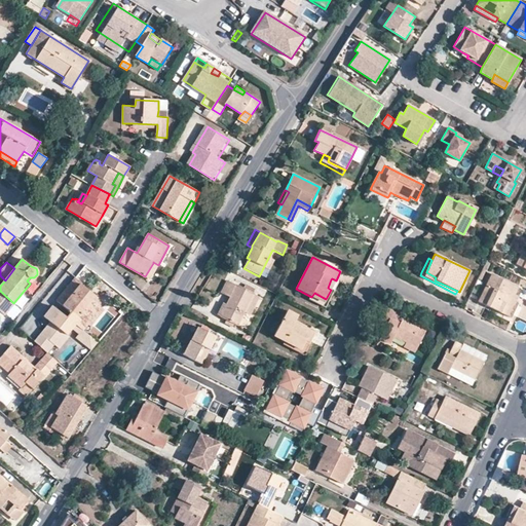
[(150,278),(158,265),(153,262),(153,263),(145,276),(150,278)]
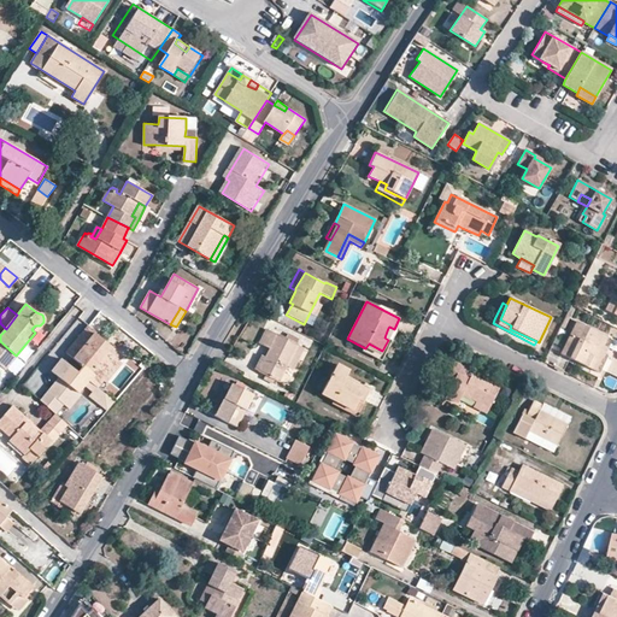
[(560,353),(591,368),(603,345),(607,336),(576,322),(560,353)]
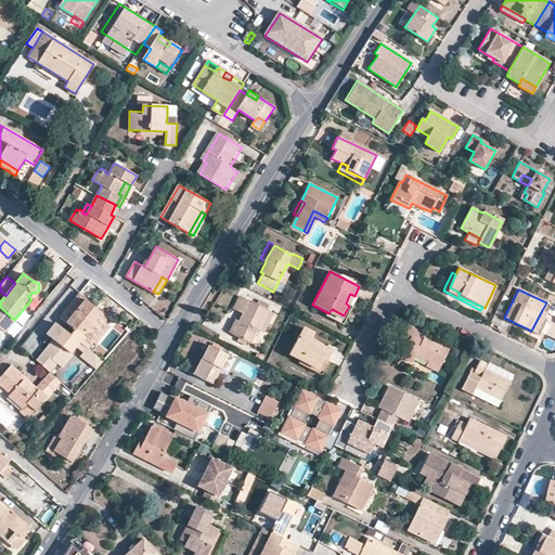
[(107,325),(107,324),(111,321),(79,293),(59,317),(74,330),(82,337),(79,341),(88,348),(92,343),(107,325)]
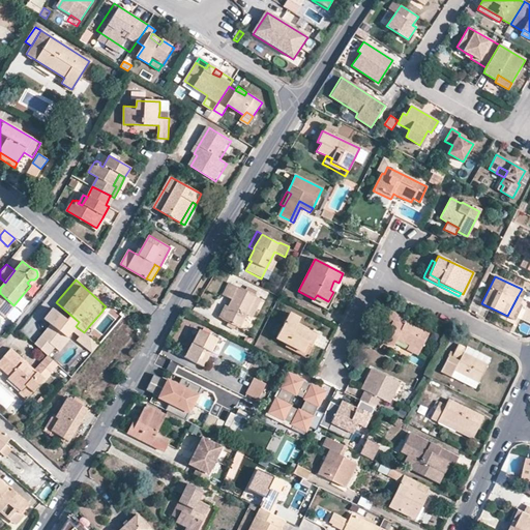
[(341,284),(339,283),(334,281),(333,282),(330,290),(333,292),(328,301),(317,295),(314,299),(313,302),(328,311),(331,302),(336,292),(341,284)]
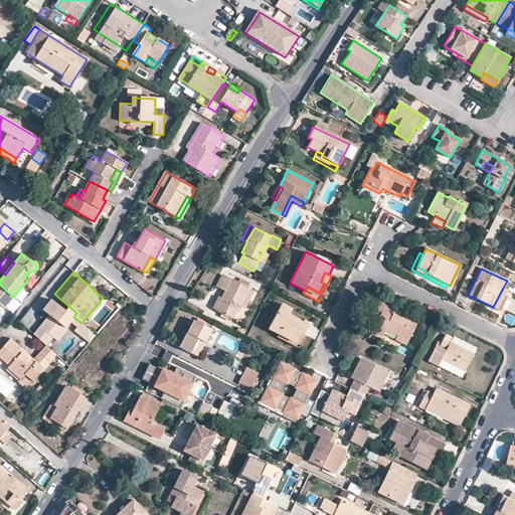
[(241,300),(246,288),(222,276),(216,287),(225,291),(222,298),(216,310),(221,313),(219,316),(229,320),(231,317),(235,311),(241,300)]
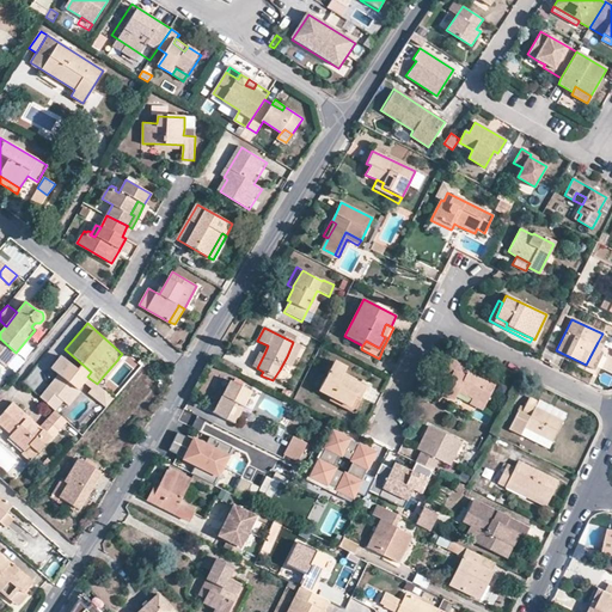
[(0,359),(6,365),(16,353),(0,338),(0,350),(0,352),(0,359)]
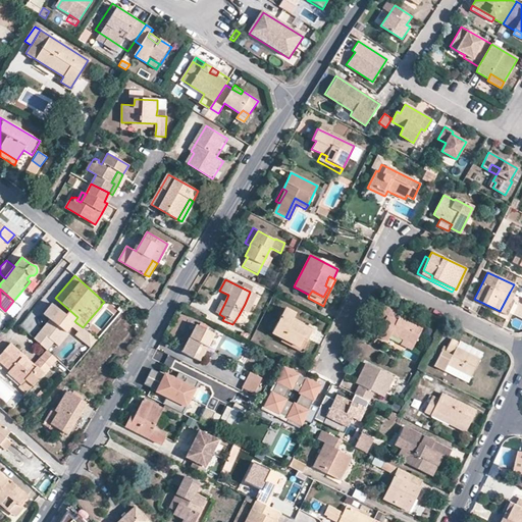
[(257,295),(250,292),(245,304),(239,315),(235,321),(241,324),(257,295)]
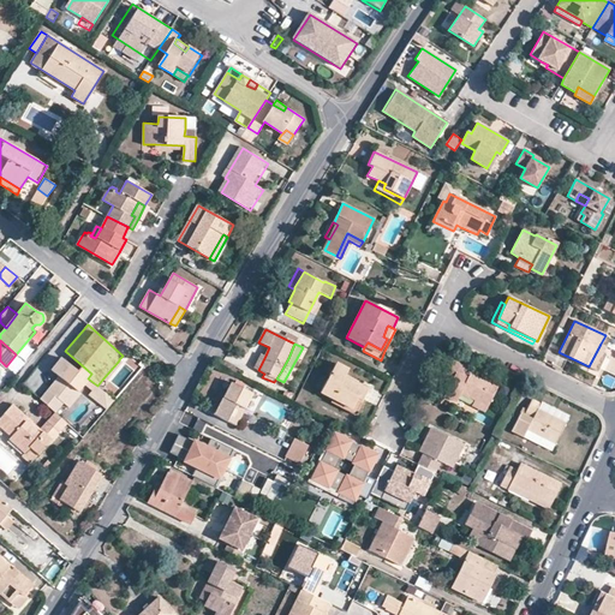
[(602,344),(601,344),(589,366),(595,369),(605,346),(607,346),(602,344)]
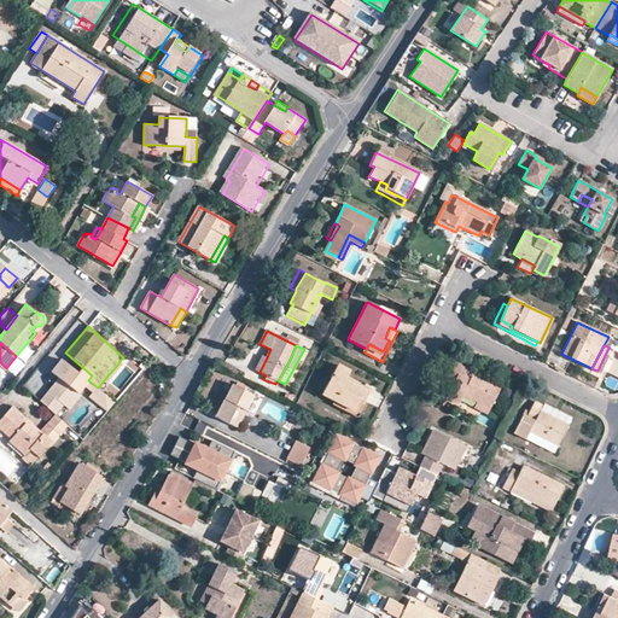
[(256,369),(260,372),(267,357),(263,355),(255,369),(256,369)]
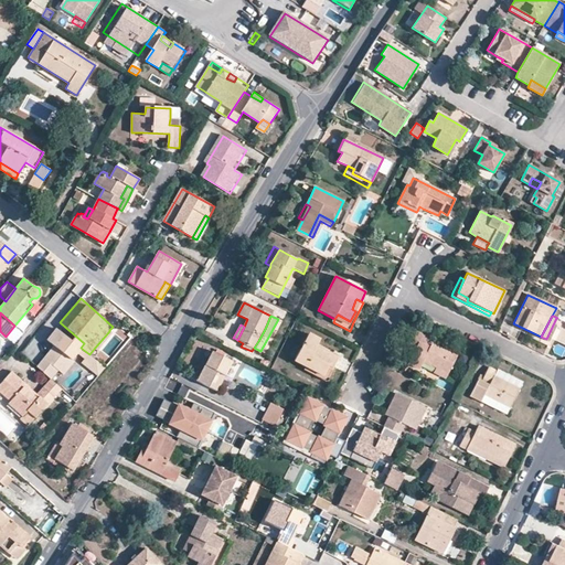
[(16,343),(22,333),(16,328),(8,338),(16,343)]
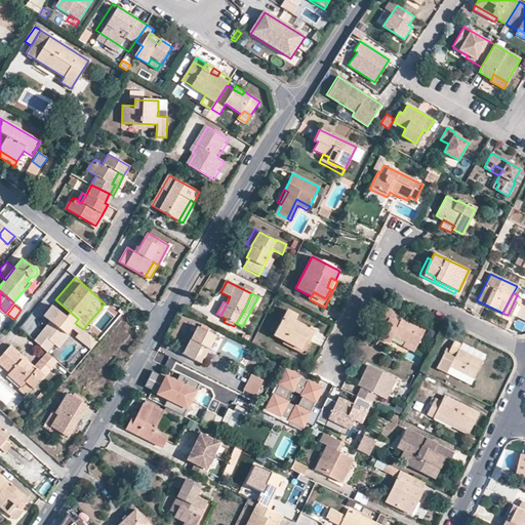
[(52,305),(43,315),(49,320),(33,339),(46,352),(53,344),(55,346),(75,323),(78,319),(70,312),(67,317),(52,305)]
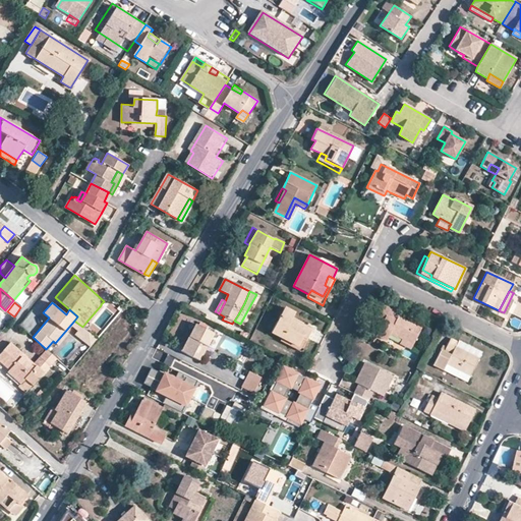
[(390,334),(401,340),(411,345),(412,345),(420,328),(398,316),(400,313),(380,303),(373,316),(383,321),(375,335),(386,341),(390,334)]
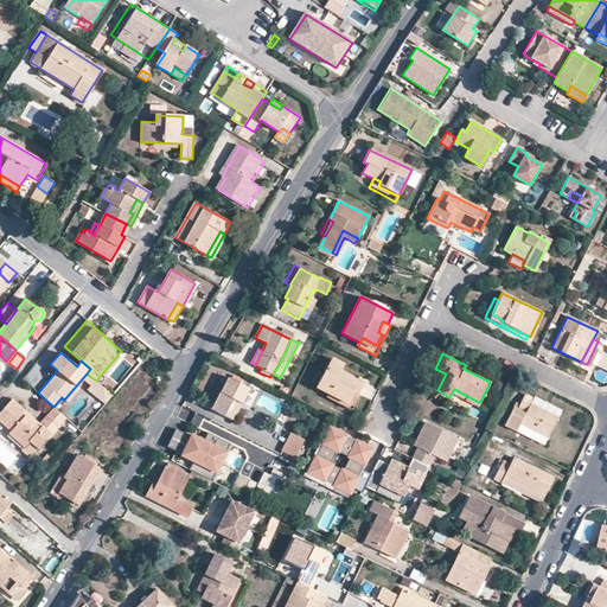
[(121,358),(117,355),(117,356),(101,375),(104,377),(121,358)]
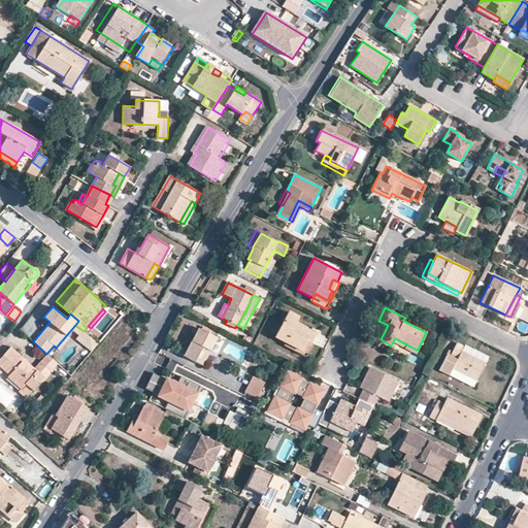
[(275,337),(286,342),(286,343),(302,352),(307,341),(311,343),(315,335),(295,325),(298,318),(289,312),(275,337)]
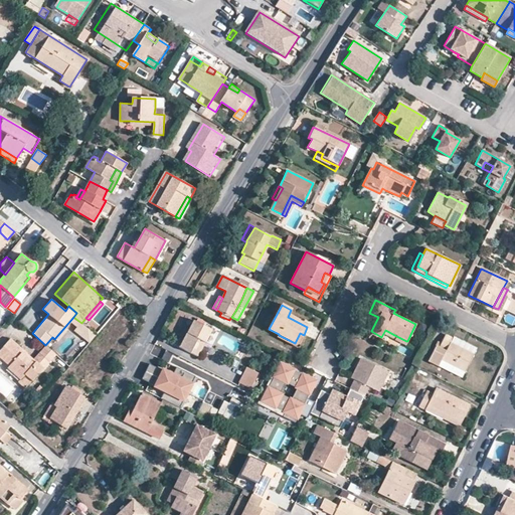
[(180,348),(197,357),(211,329),(203,325),(196,322),(193,321),(180,348)]
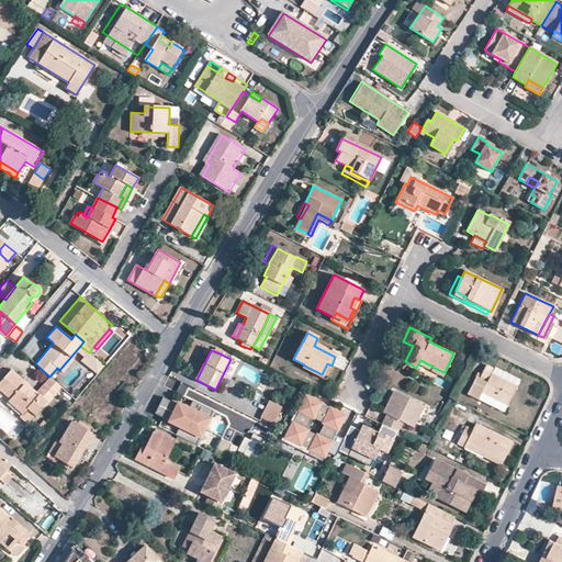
[(334,367),(332,366),(327,363),(322,374),(304,366),(304,364),(302,369),(317,377),(319,378),(326,381),(334,367)]
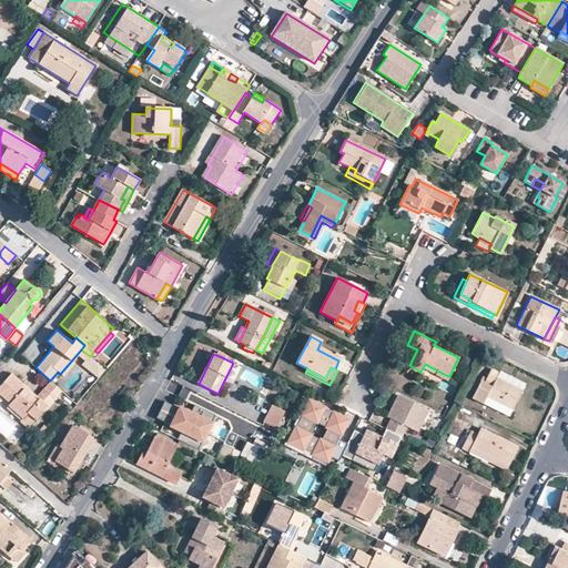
[(486,397),(513,409),(521,392),(496,379),(498,373),(490,368),(483,384),(480,383),(472,399),(483,405),(486,397)]
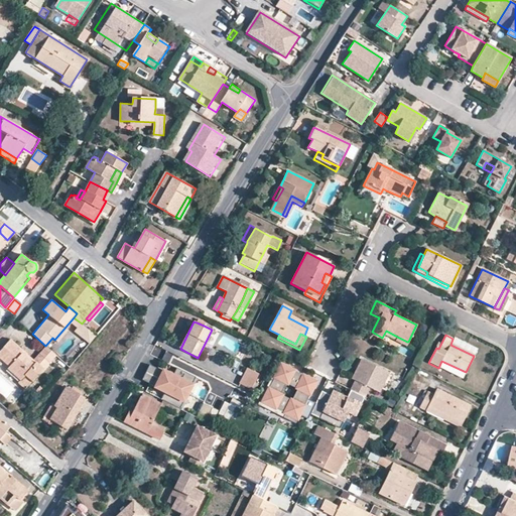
[(405,346),(407,342),(397,337),(395,341),(405,346)]
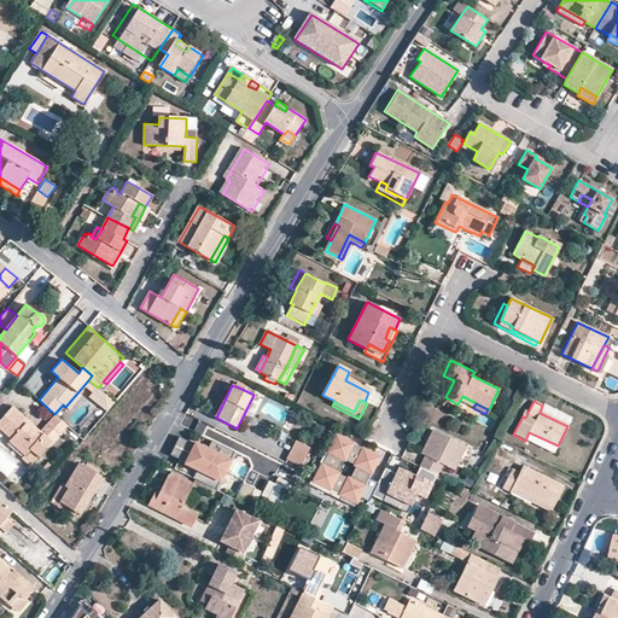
[(543,404),(542,406),(540,413),(567,426),(572,418),(543,404)]
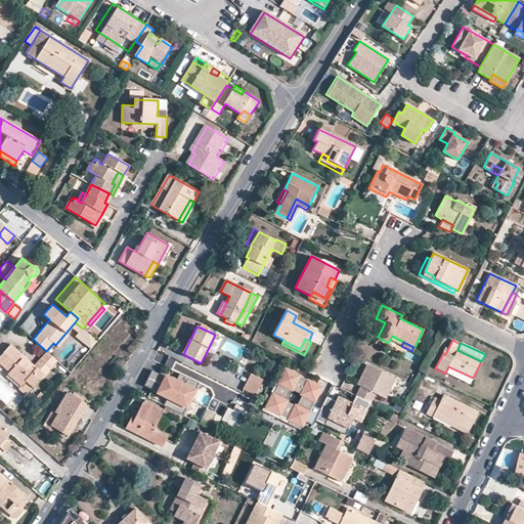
[(25,381),(33,388),(44,375),(35,366),(33,368),(20,356),(23,354),(11,344),(0,356),(0,362),(9,372),(7,374),(20,385),(25,381)]
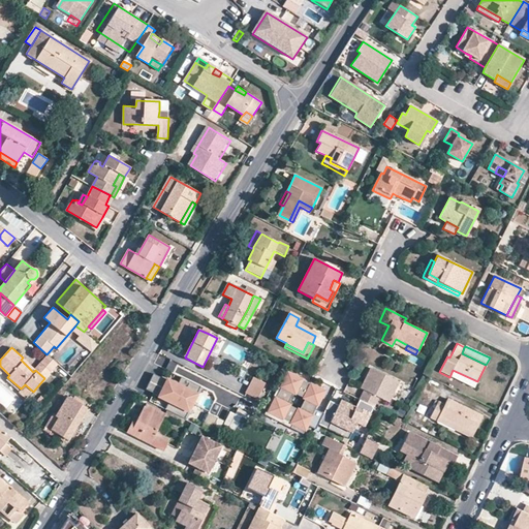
[(39,362),(51,372),(58,364),(50,358),(47,354),(39,362)]
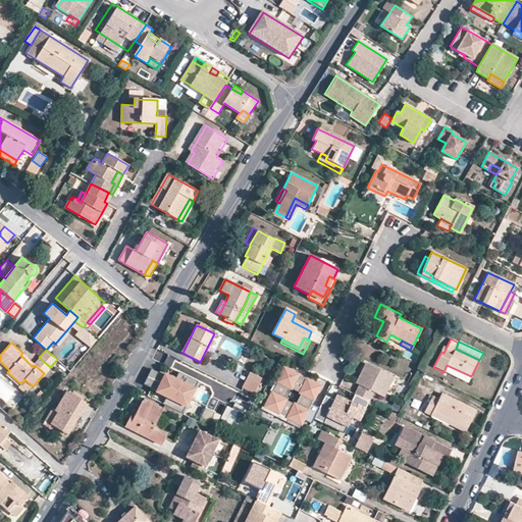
[(34,363),(22,353),(20,355),(33,367),(35,365),(34,363)]
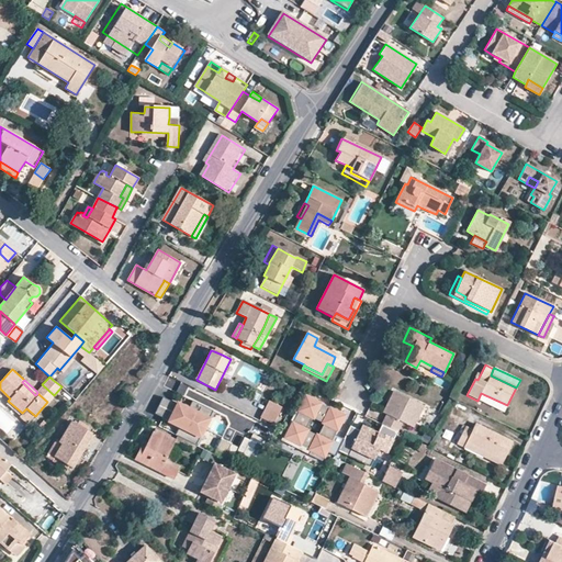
[(36,391),(37,393),(47,402),(54,395),(42,384),(36,391)]
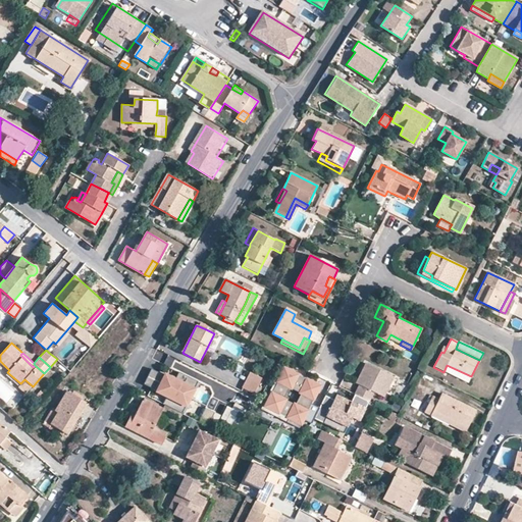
[(366,362),(362,370),(365,374),(359,384),(355,394),(355,395),(368,401),(373,392),(376,394),(380,385),(387,388),(394,376),(366,362)]
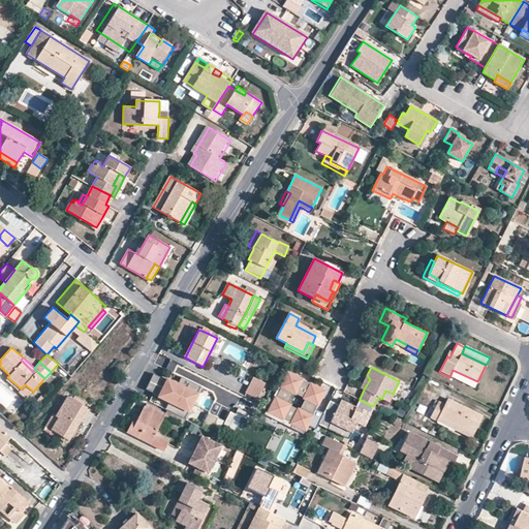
[(304,434),(324,391),(288,373),(279,391),(282,393),(279,400),(276,398),(269,412),(293,424),(291,428),(304,434)]
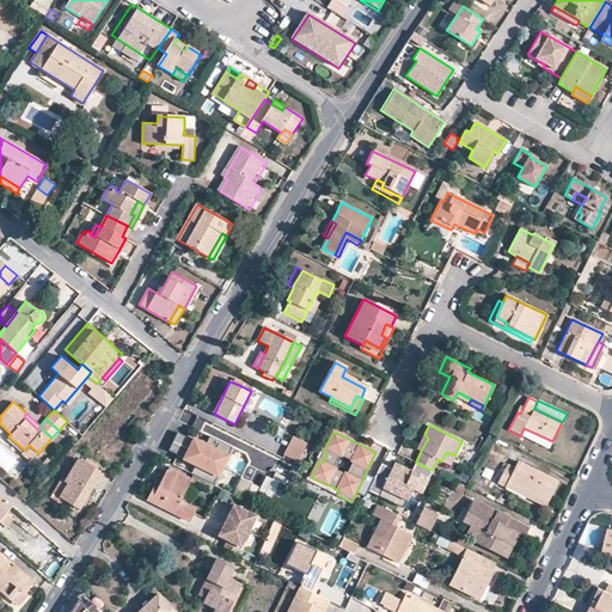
[(191,473),(214,484),(233,447),(210,435),(206,445),(188,436),(187,436),(178,433),(169,450),(178,454),(196,464),(191,473)]
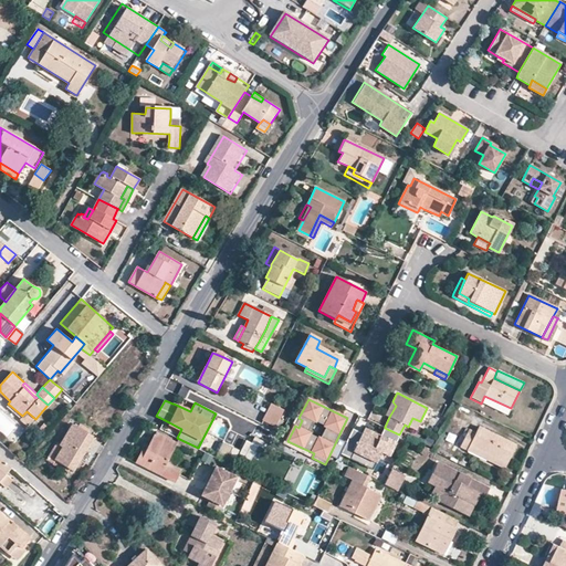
[(386,416),(389,417),(396,406),(392,401),(386,416)]
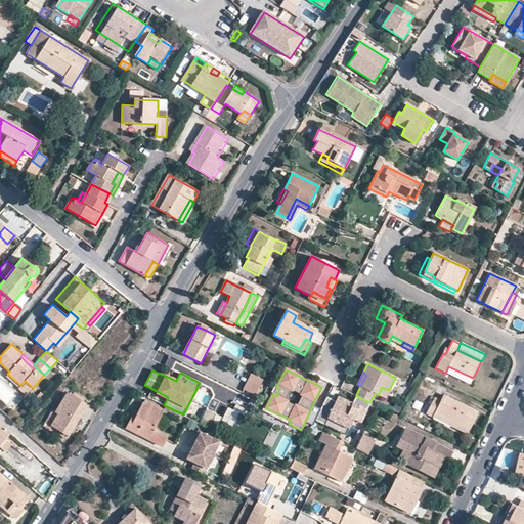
[(244,390),(255,395),(262,379),(251,374),(244,390)]
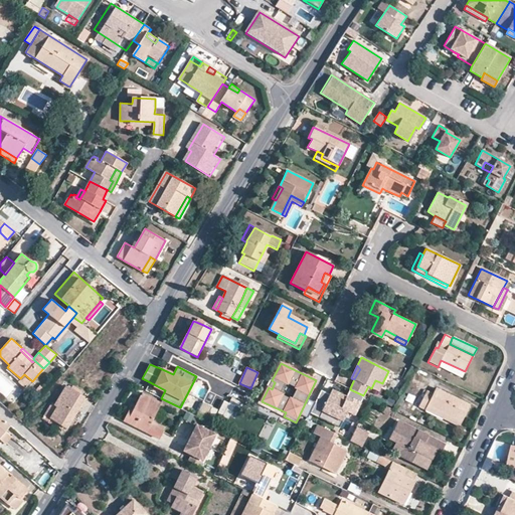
[(25,388),(32,381),(24,374),(20,378),(18,382),(25,388)]
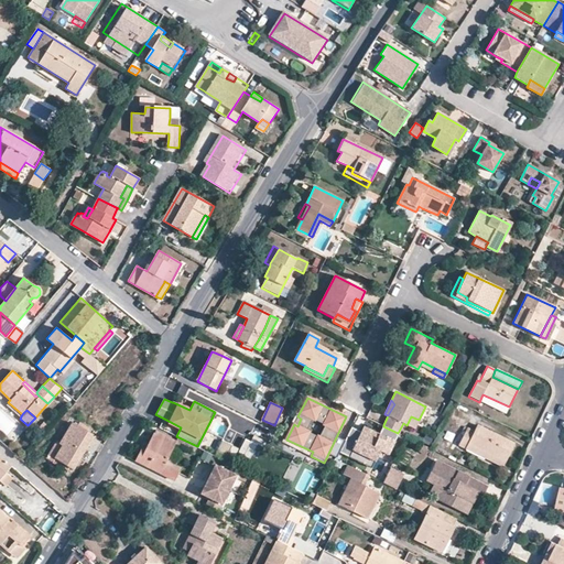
[(414,429),(419,420),(411,416),(407,425),(414,429)]
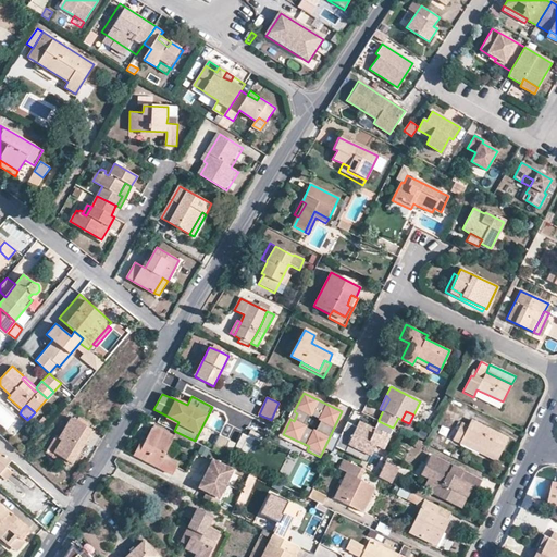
[(54,453),(69,460),(72,462),(83,445),(82,444),(90,430),(71,418),(59,438),(61,441),(54,453)]
